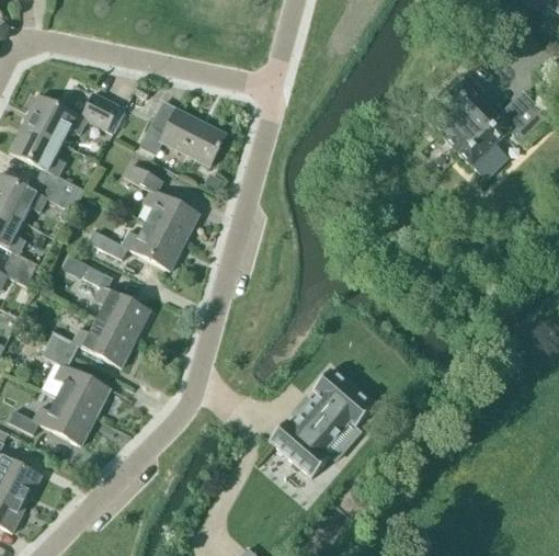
[(527,0),(548,14),(551,11),(558,15),(558,0),(527,0)]
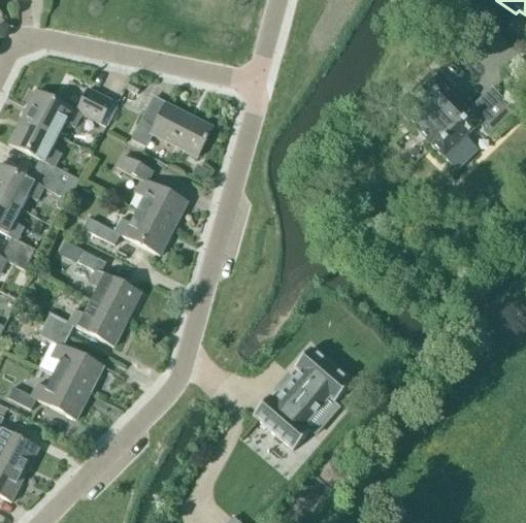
[(436,74),(400,109),(446,156),(446,155),(458,167),(479,148),(467,135),(481,122),(491,132),(515,108),(493,86),(469,108),(436,74)]
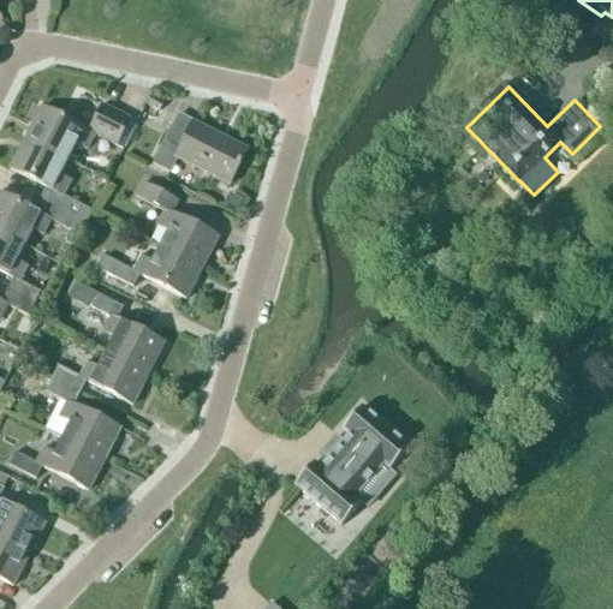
[(153,91),(148,100),(161,107),(166,97),(153,91)]
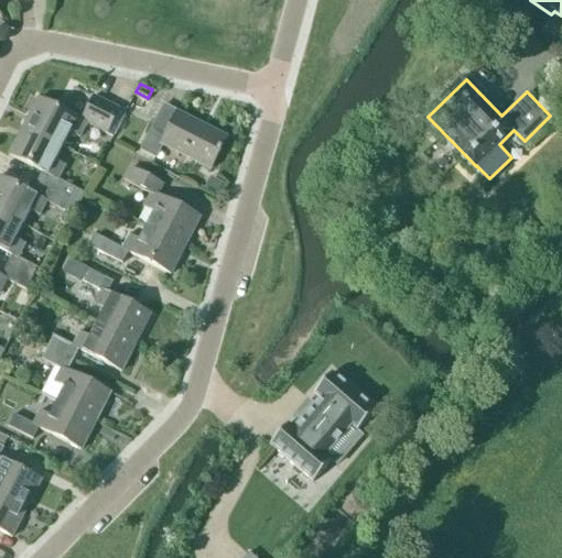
[(25,123),(64,143),(72,129),(82,134),(88,120),(108,130),(120,105),(96,93),(84,117),(40,95),(25,123)]
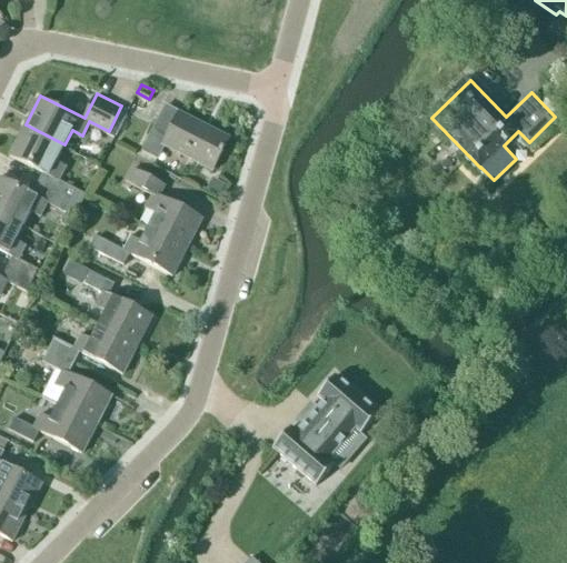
[(214,167),(229,136),(180,110),(167,103),(143,148),(159,157),(166,142),(214,167)]
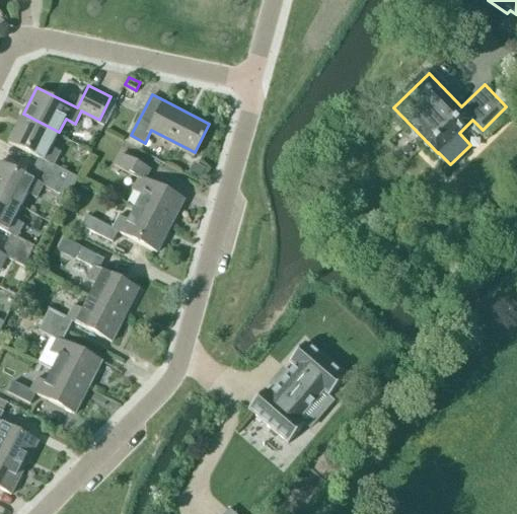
[(52,145),(59,132),(23,114),(9,140),(49,159),(44,169),(74,185),(79,174),(73,171),(55,162),(62,149),(52,145)]
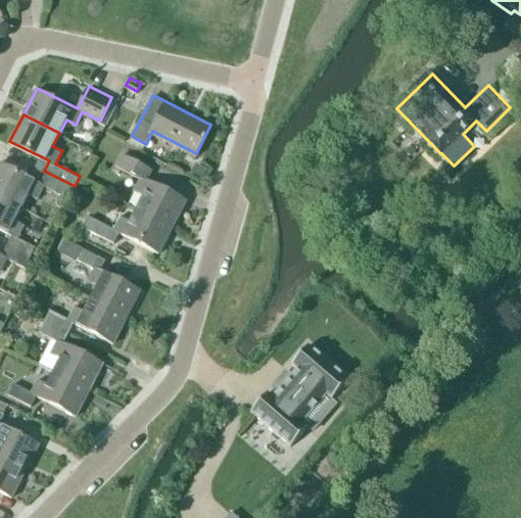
[(137,206),(174,225),(187,198),(147,178),(152,168),(123,153),(116,163),(141,176),(135,189),(144,193),(137,206)]
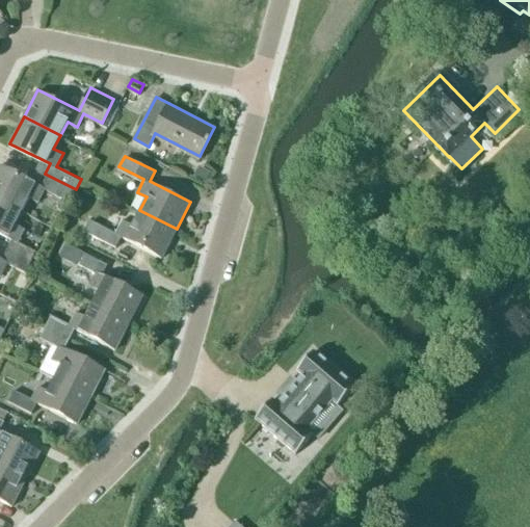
[(76,189),(45,174),(40,184),(0,163),(0,196),(23,209),(29,195),(38,201),(46,187),(64,196),(71,200),(76,189)]
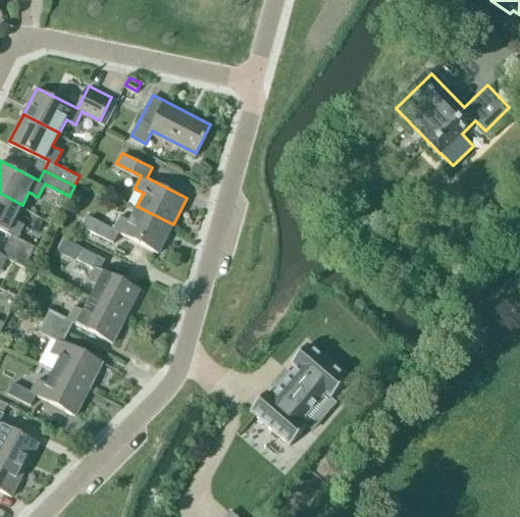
[(15,218),(22,205),(0,193),(0,226),(12,234),(7,243),(31,255),(36,245),(18,236),(24,222),(15,218)]
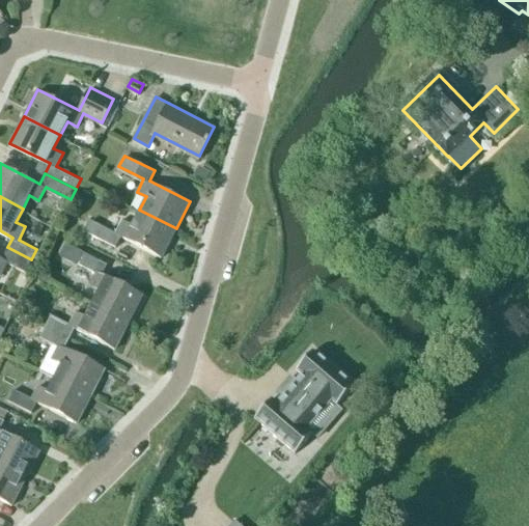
[(162,255),(176,228),(139,210),(133,223),(123,218),(116,230),(91,217),(85,228),(116,245),(122,234),(162,255)]
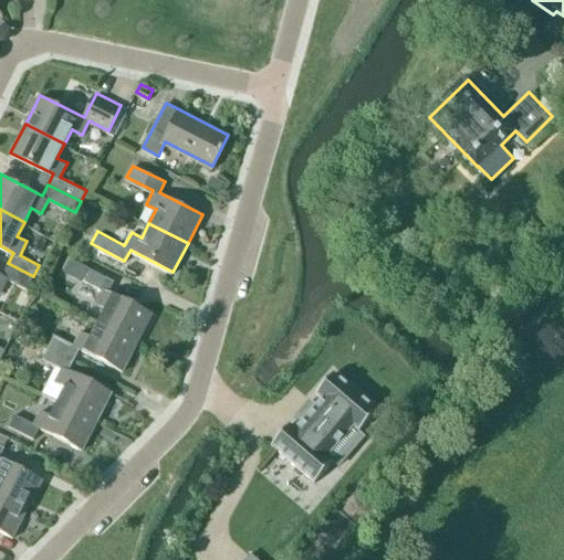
[(33,276),(8,263),(2,274),(0,272),(0,291),(1,292),(9,277),(28,287),(33,276)]
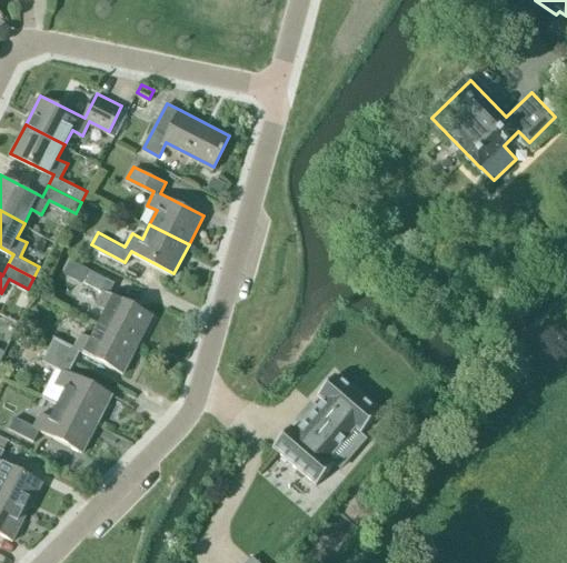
[(99,322),(139,342),(153,313),(110,292),(116,281),(90,268),(85,280),(103,290),(97,303),(107,309),(99,322)]
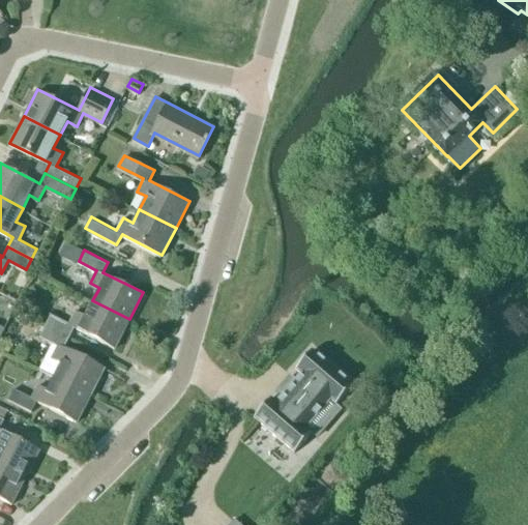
[(116,346),(129,319),(92,300),(86,314),(76,310),(69,322),(52,313),(47,324),(70,336),(76,325),(116,346)]
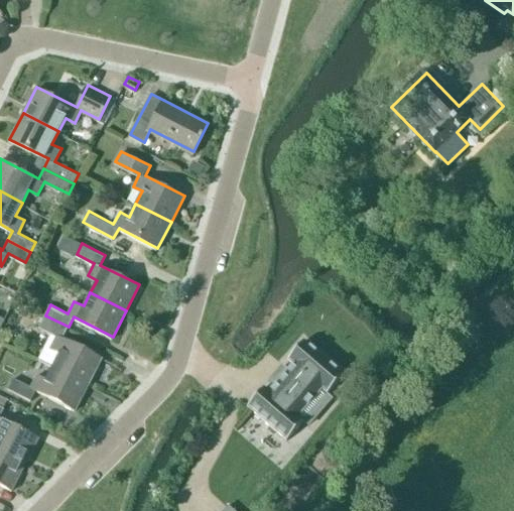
[(63,337),(69,327),(45,315),(39,326),(51,332),(38,358),(52,366),(53,365),(89,383),(103,357),(63,337)]
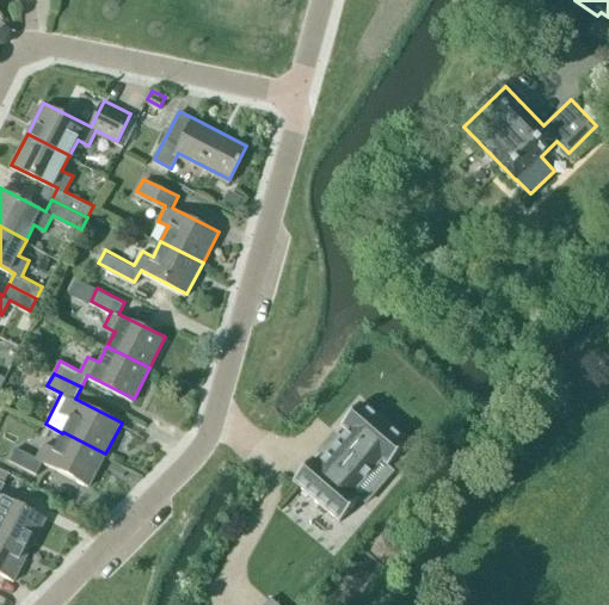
[(388,464),(408,440),(362,400),(342,424),(346,428),(319,461),(314,456),(294,479),(340,519),(361,497),(356,492),(383,460),(388,464)]
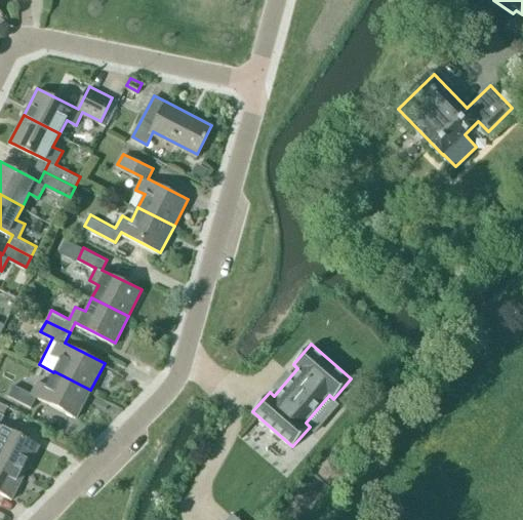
[(77,415),(90,390),(54,371),(53,372),(47,384),(38,380),(32,392),(14,383),(8,394),(32,406),(37,396),(77,415)]
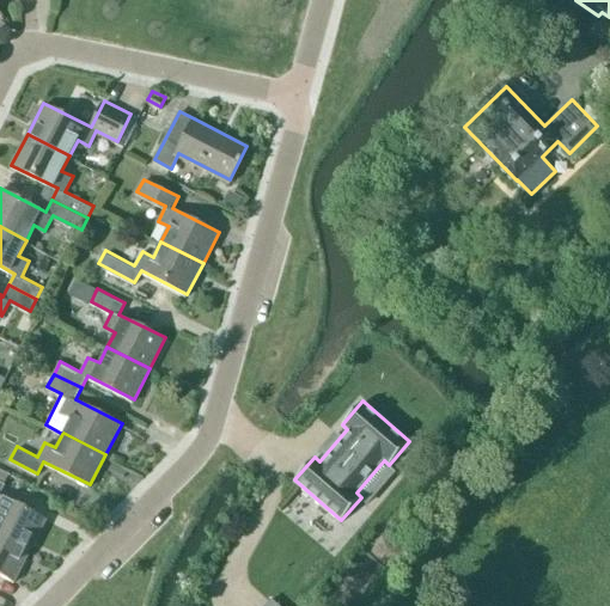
[(0,532),(31,549),(47,518),(0,494),(0,493),(11,472),(0,467),(0,532)]
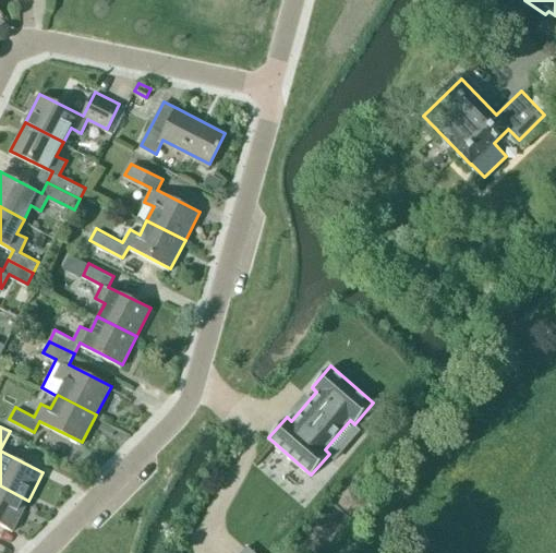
[(0,521),(13,529),(28,501),(0,485),(0,521)]
